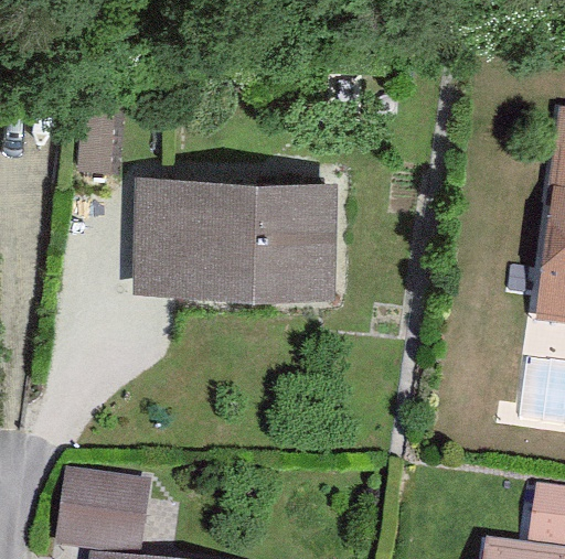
[(564,174),(535,318),(564,323),(564,174)]
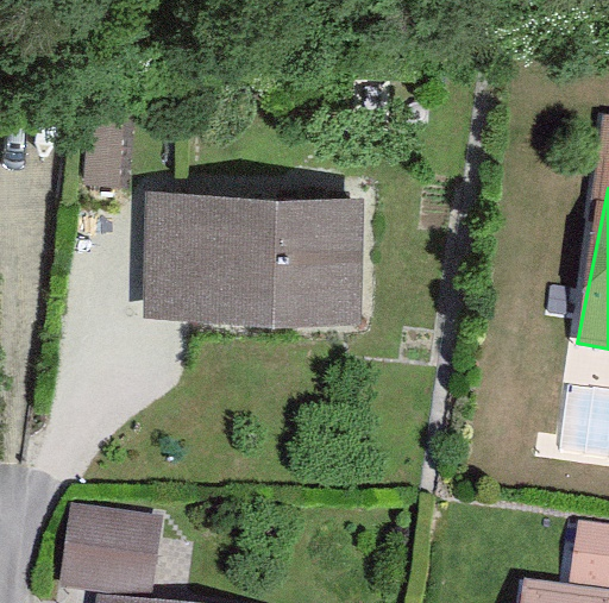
[(162,193),(145,311),(359,318),(368,201),(162,193)]
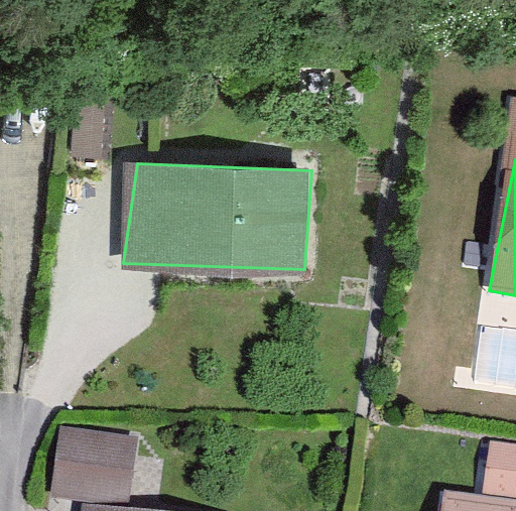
[(58,426),(50,502),(126,506),(135,440),(58,426)]
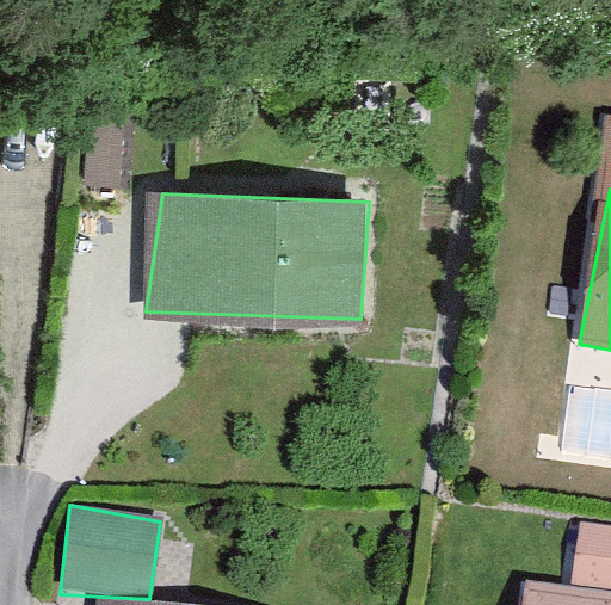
[(610,531),(578,526),(571,590),(610,594),(610,531)]
